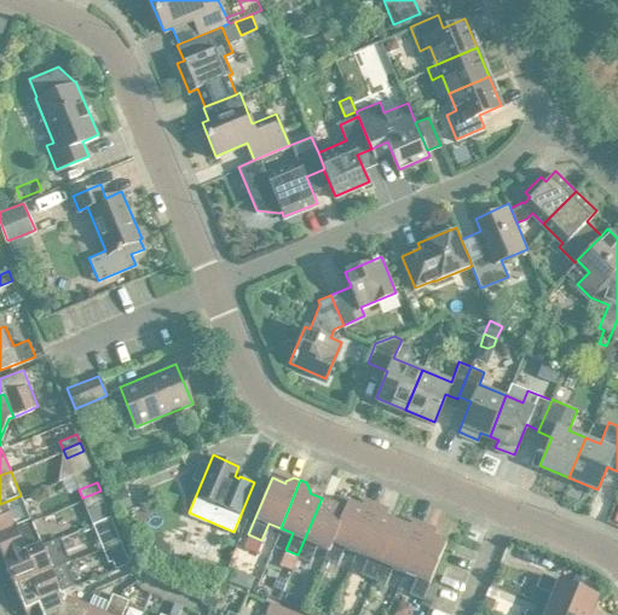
[(82,498),(86,506),(104,499),(100,491),(82,498)]
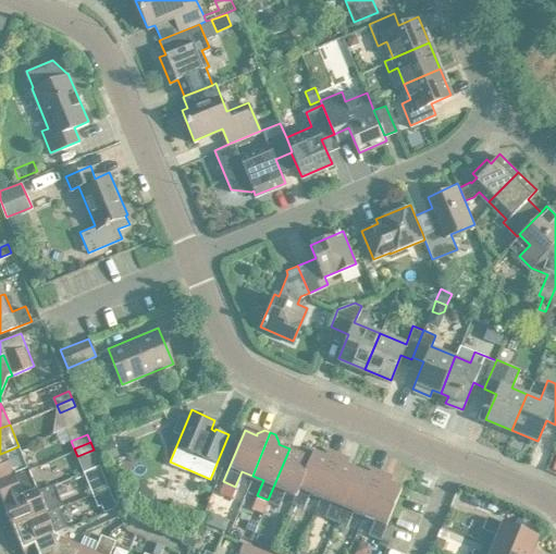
[(0,479),(27,468),(19,446),(0,454),(0,479)]
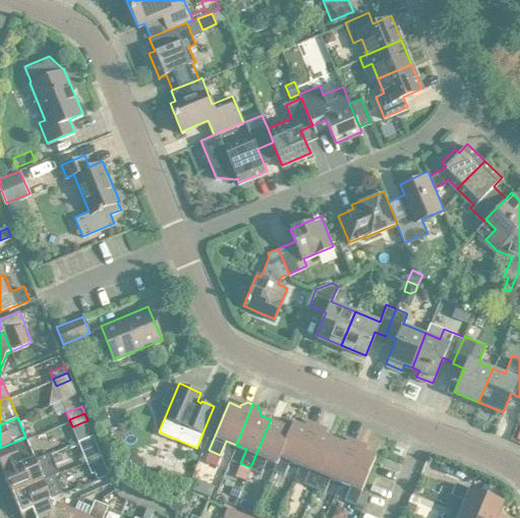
[(277,462),(293,421),(288,419),(281,422),(280,423),(271,419),(250,467),(261,471),(267,458),(276,462),(277,462)]
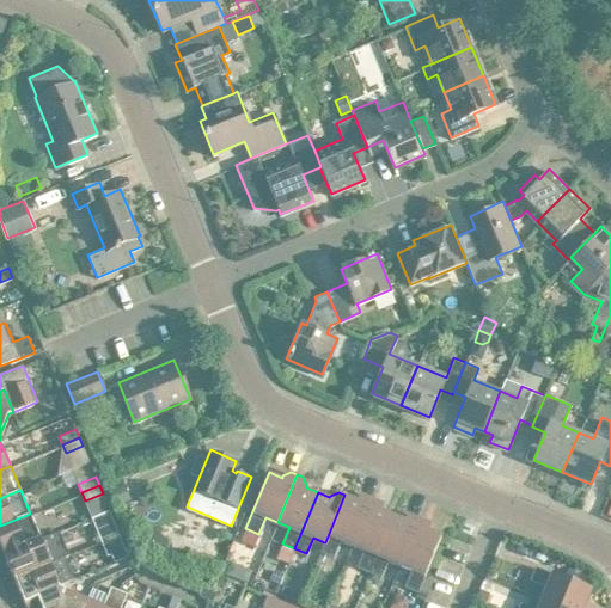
[(352,544),(372,497),(366,495),(358,497),(356,499),(344,495),(325,542),(324,542),(321,551),(334,556),(341,539),(352,544)]
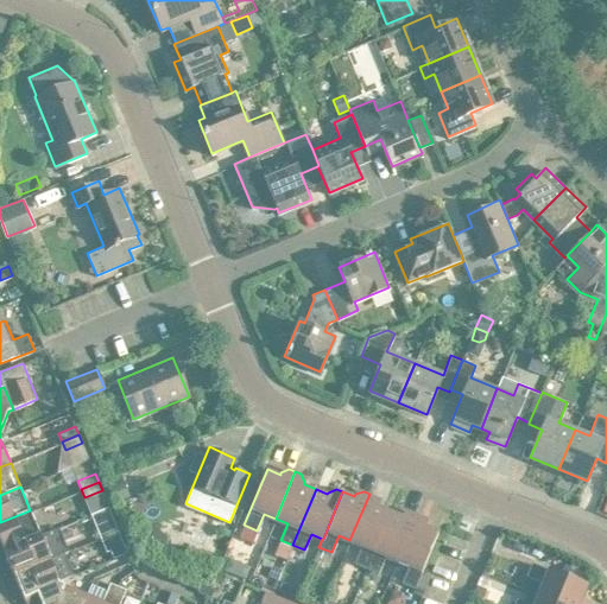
[(354,561),(367,566),(390,512),(378,506),(379,504),(375,496),(370,494),(349,540),(361,546),(354,561)]
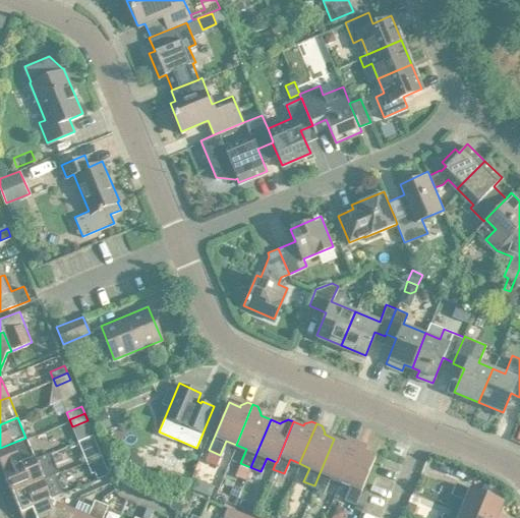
[(0,462),(3,471),(34,458),(25,438),(0,448),(0,462)]
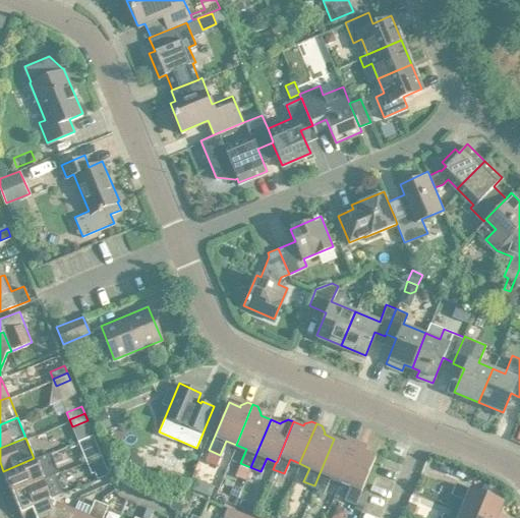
[(334,439),(314,485),(325,491),(331,476),(340,480),(357,440),(352,438),(345,441),(344,443),(334,439)]
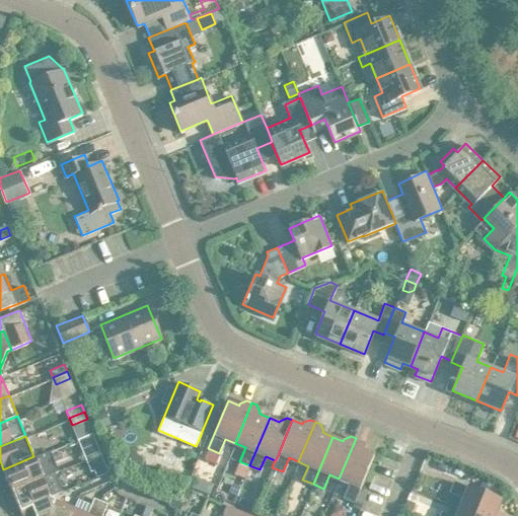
[(356,438),(339,478),(349,483),(343,497),(354,501),(374,453),(363,449),(364,447),(361,440),(356,438)]
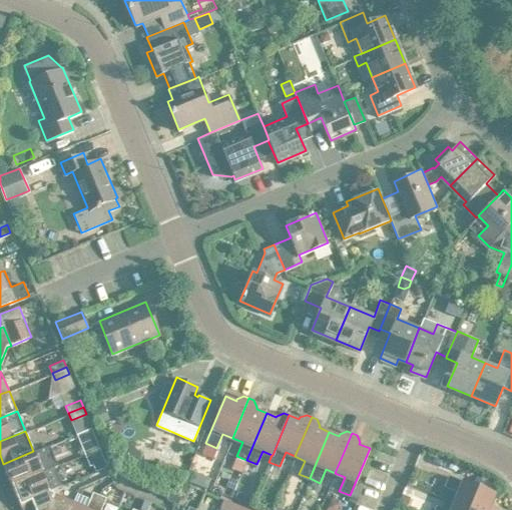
[(81,446),(84,453),(99,447),(96,439),(81,446)]
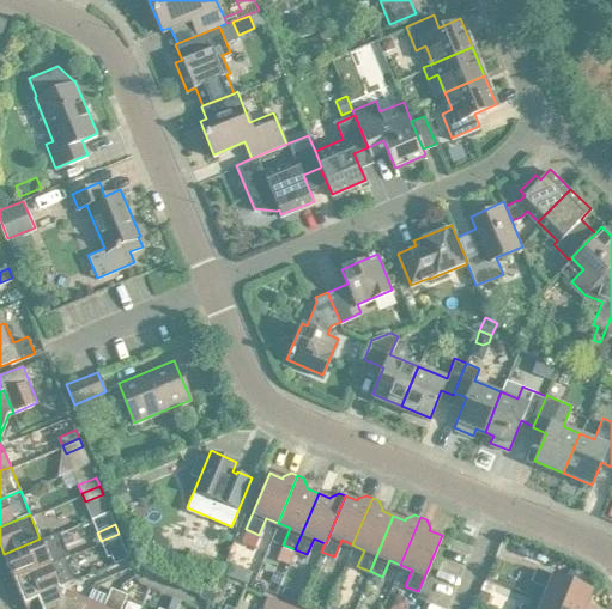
[(246,529),(242,540),(255,546),(259,535),(246,529)]
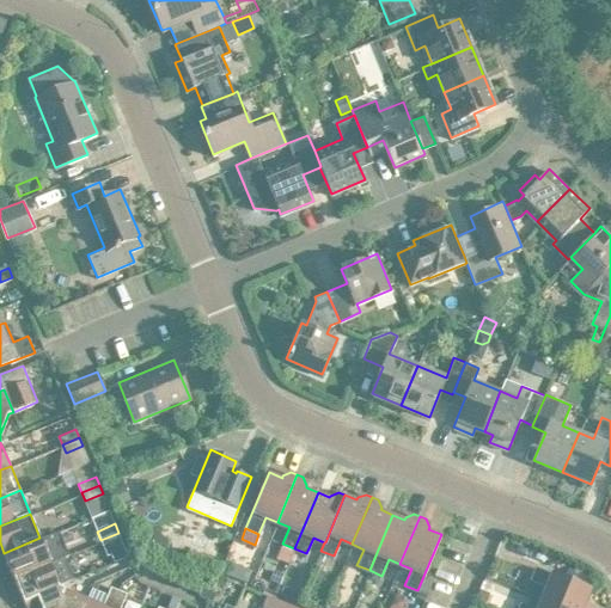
[(14,576),(50,562),(67,554),(57,530),(40,538),(4,553),(14,576)]
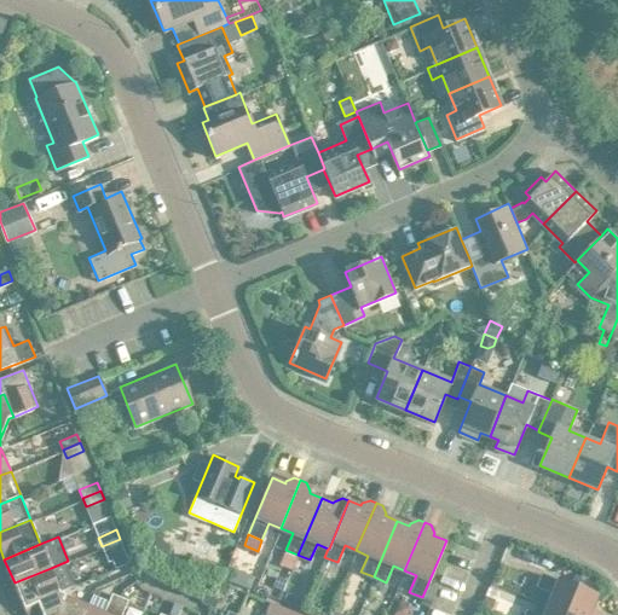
[(120,539),(102,546),(105,555),(123,547),(120,539)]
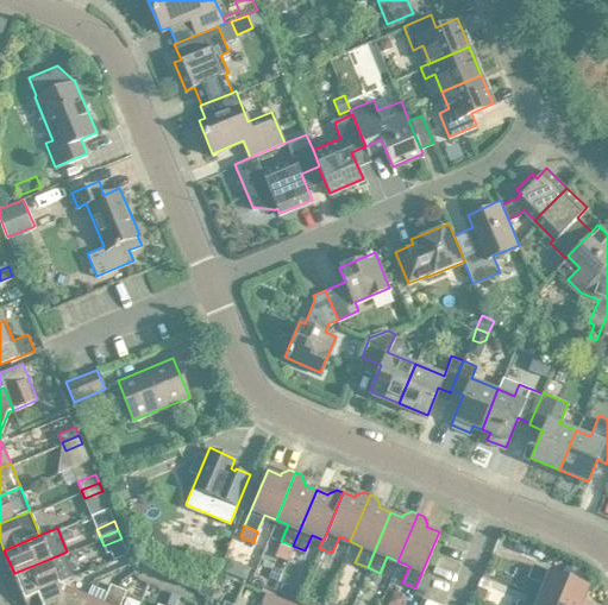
[(275,549),(279,534),(263,530),(259,546),(275,549)]
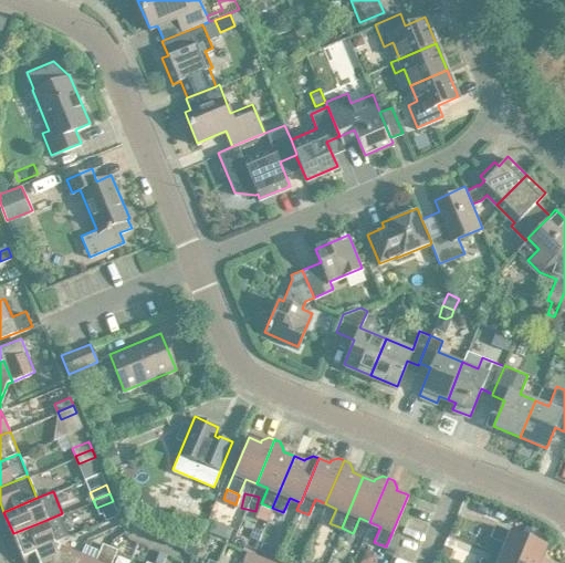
[(54,541),(46,520),(13,533),(22,555),(55,542),(54,541)]
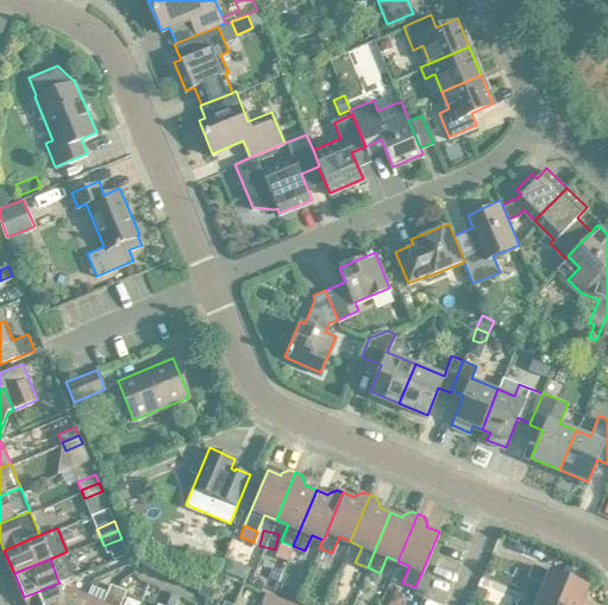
[(539,593),(566,604),(588,604),(585,599),(583,598),(589,585),(533,562),(527,575),(544,583),(539,593)]
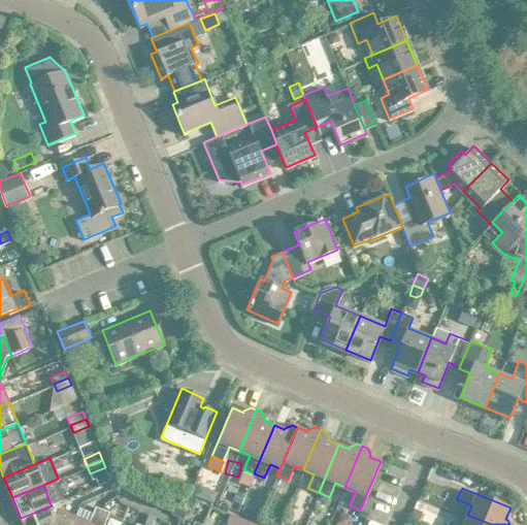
[(241,502),(244,493),(236,490),(232,498),(241,502)]
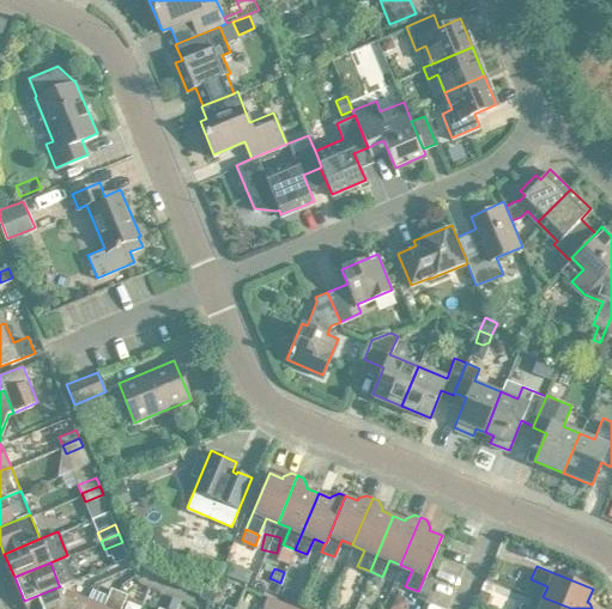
[(83,608),(88,597),(60,586),(24,601),(26,608),(40,608),(42,608),(83,608)]
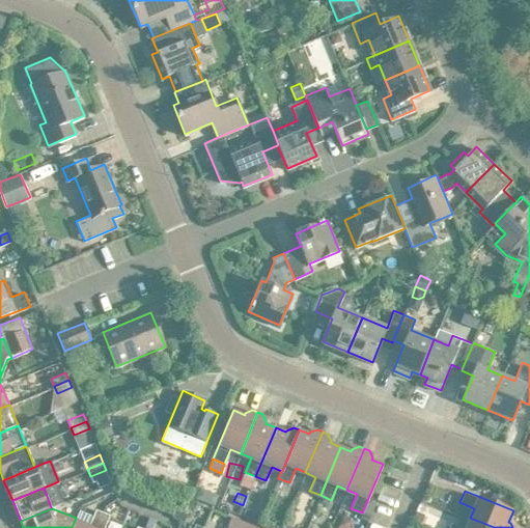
[(95,527),(103,511),(96,508),(89,524),(76,518),(72,527),(95,527)]
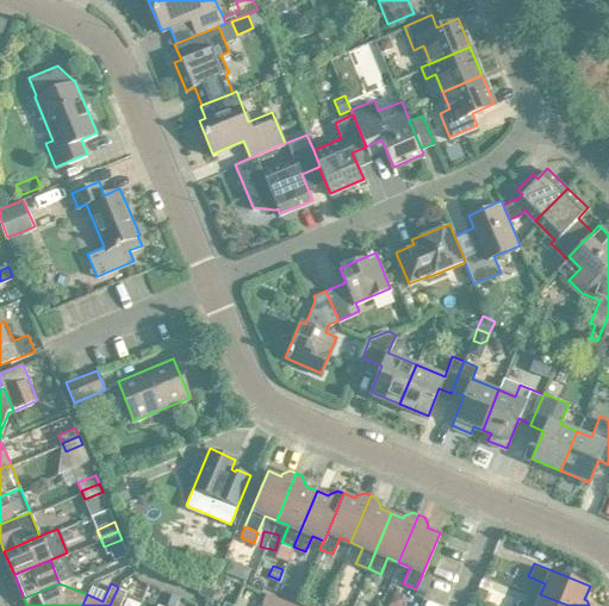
[(118,587),(110,605),(119,605),(126,591),(118,587)]
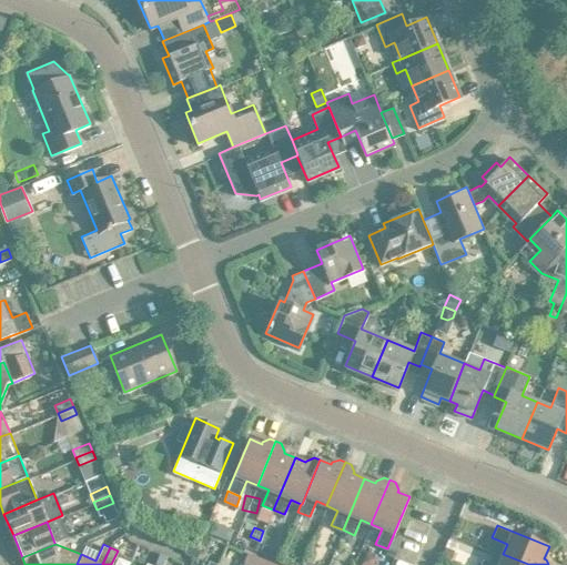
[(372,564),(375,560),(373,554),(366,551),(360,564),(372,564)]
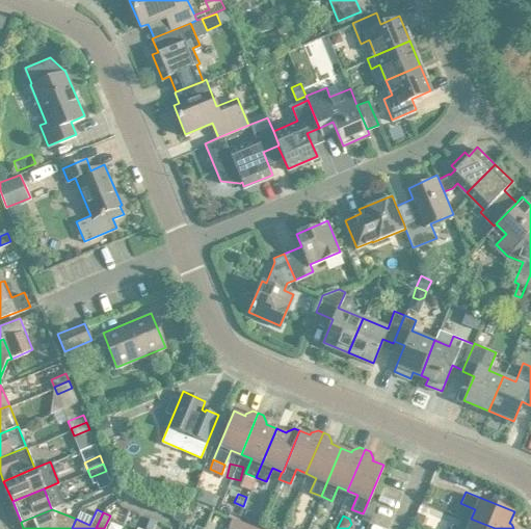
[(150,517),(144,528),(153,528),(157,520),(150,517)]
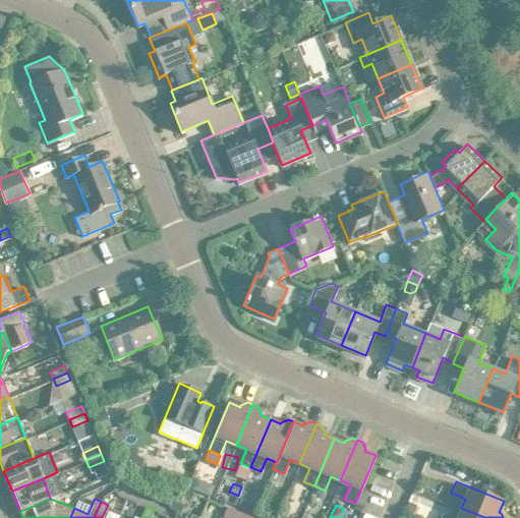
[(230,517),(246,517),(248,514),(228,506),(224,515),(230,517)]
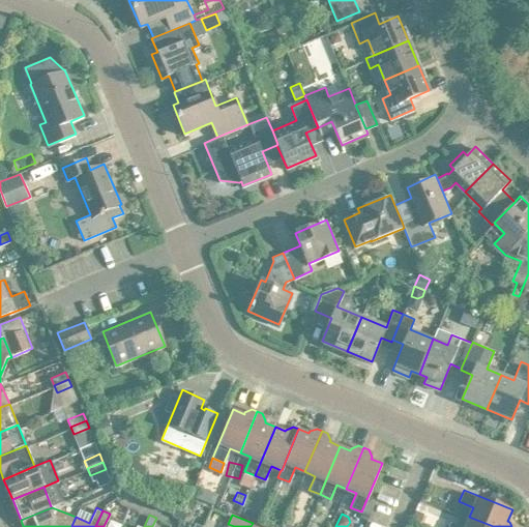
[(447,526),(493,526),(469,517),(464,526),(450,522),(447,526)]
